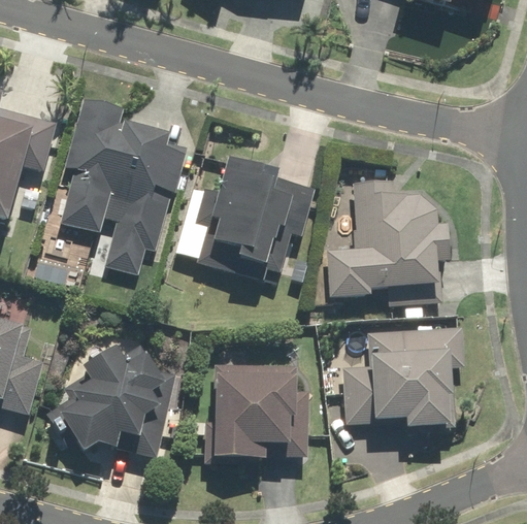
[(413,0),(451,10),(454,0),(485,0),(493,2),(493,0),(413,0)]
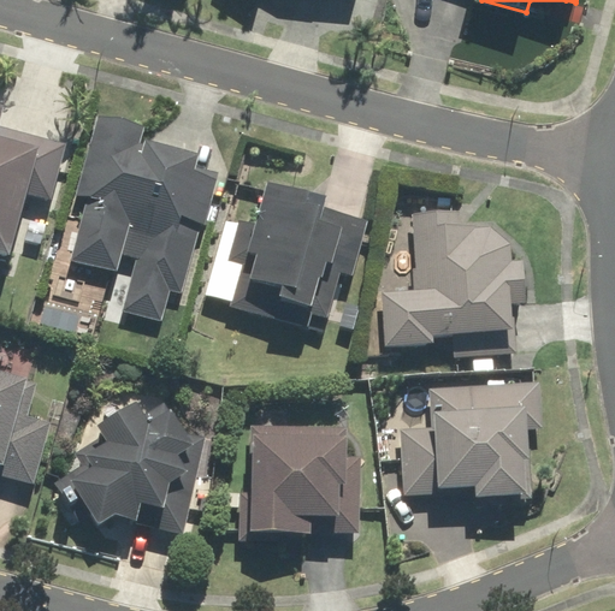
[(0,256),(10,260),(27,199),(48,205),(65,144),(0,125),(4,111),(0,108),(0,256)]
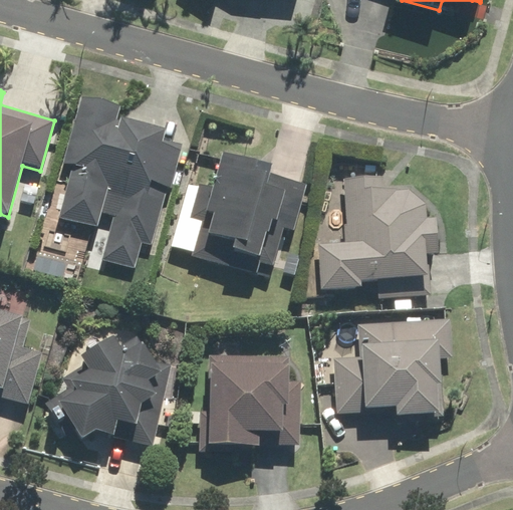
[(68,166),(73,167),(57,216),(105,231),(97,257),(132,268),(141,241),(150,243),(178,150),(162,146),(166,133),(110,115),(113,104),(89,97),(68,166)]
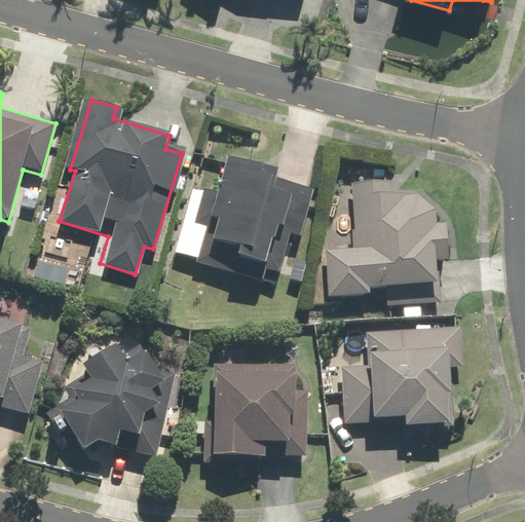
[(197,257),(196,262),(265,281),(278,232),(285,234),(291,212),(307,216),(314,190),(277,181),(279,174),(229,159),(220,195),(192,188),(175,251),(197,257)]
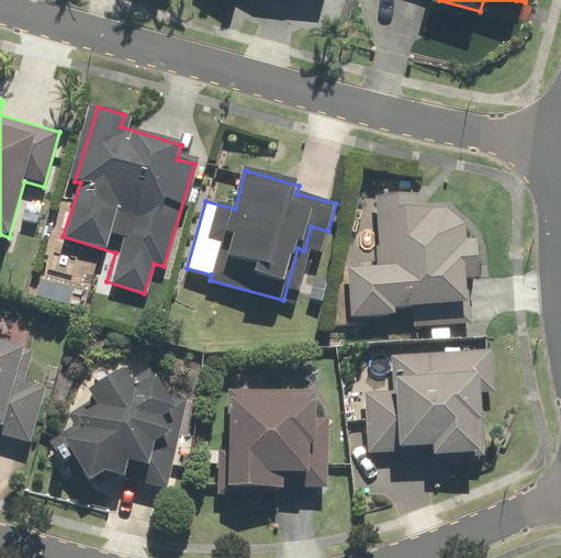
[(377,267),(348,268),(350,320),(471,313),(469,280),(480,280),(477,240),(464,223),(447,207),(419,208),(418,192),(372,194),(377,267)]
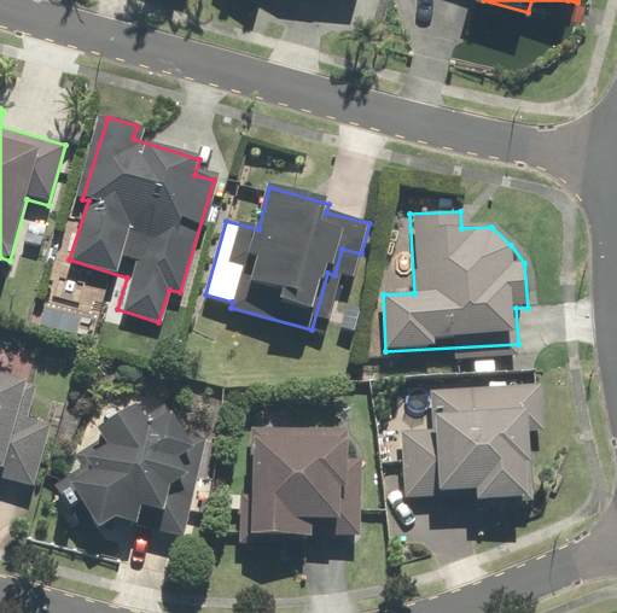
[(60,319),(69,281),(57,279),(53,295),(42,291),(36,313),(60,319)]
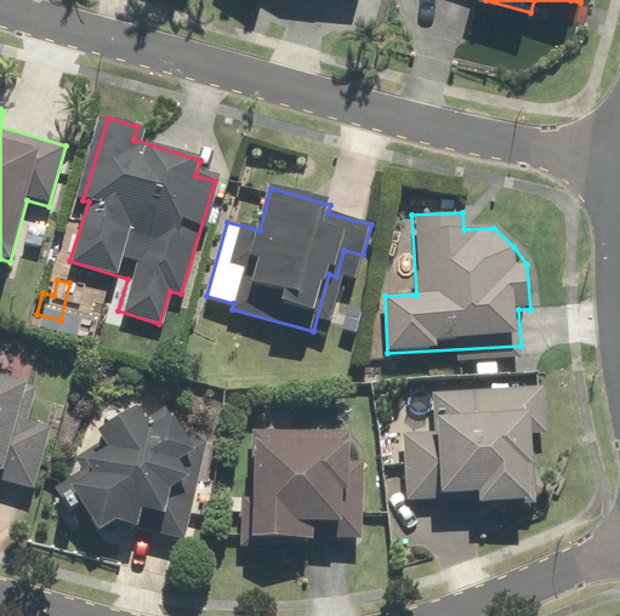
[(0,475),(5,478),(27,383),(0,376),(0,475)]
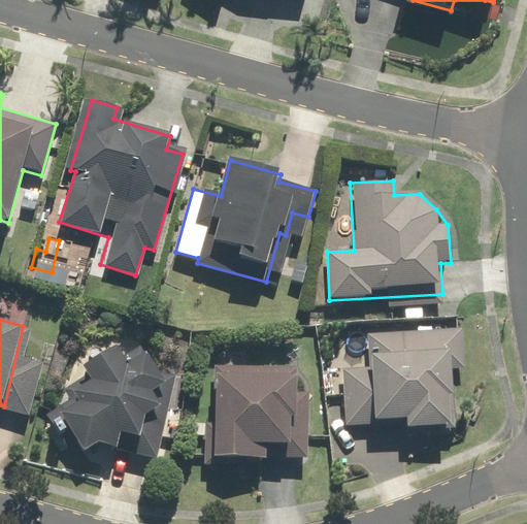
[(463,327),(366,332),(368,366),(341,367),(344,426),(407,423),(407,429),(455,427),(451,368),(452,368),(465,367),(463,327)]
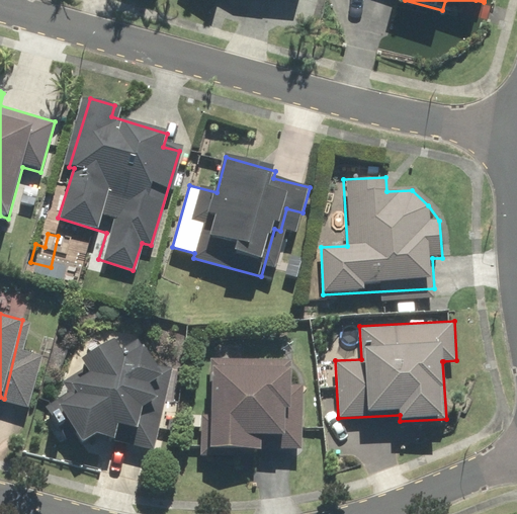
[(114,342),(81,363),(84,368),(51,389),(57,399),(44,406),(58,429),(70,422),(84,445),(94,439),(115,442),(117,428),(140,431),(143,409),(157,401),(150,388),(164,378),(139,337),(118,349),(114,342)]
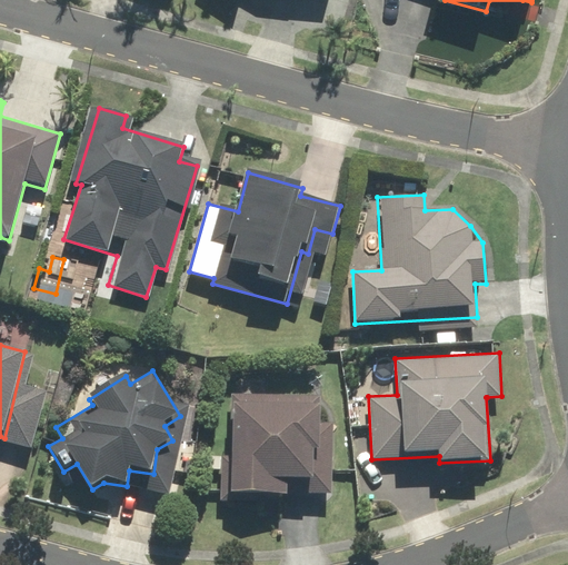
[(320,395),(231,392),(229,457),(222,457),(220,501),(246,502),(246,497),(288,499),(289,483),(314,484),(315,454),(320,454),(321,407),(319,407),(320,395)]
